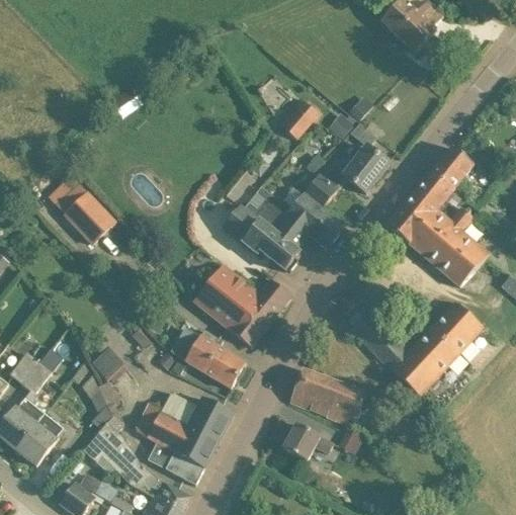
[(442,15),(425,0),(416,10),(405,0),(398,0),(379,20),(414,53),(435,29),(431,26),(442,15)]
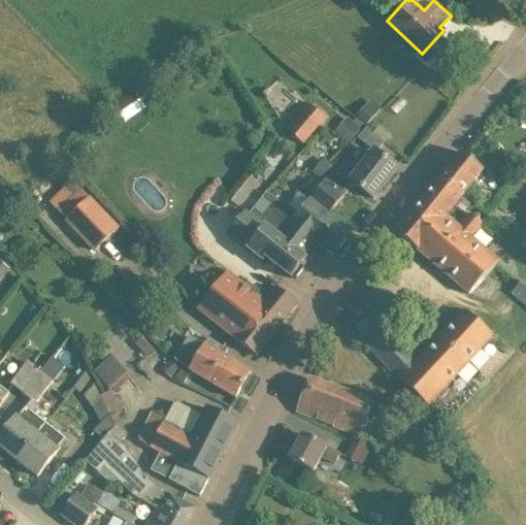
[(304,97),(282,124),(302,141),(325,115),(304,97)]
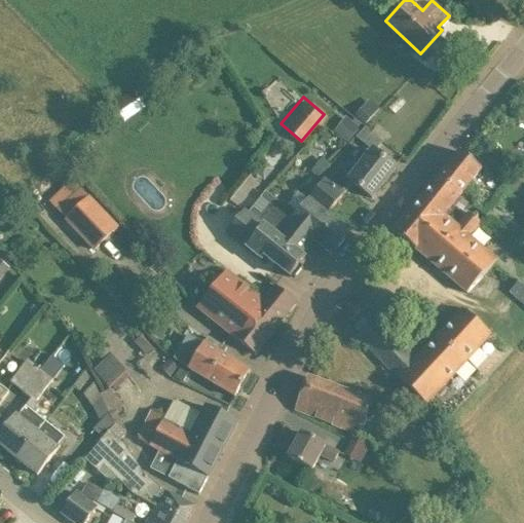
[(364,123),(372,113),(362,104),(353,114),(364,123)]
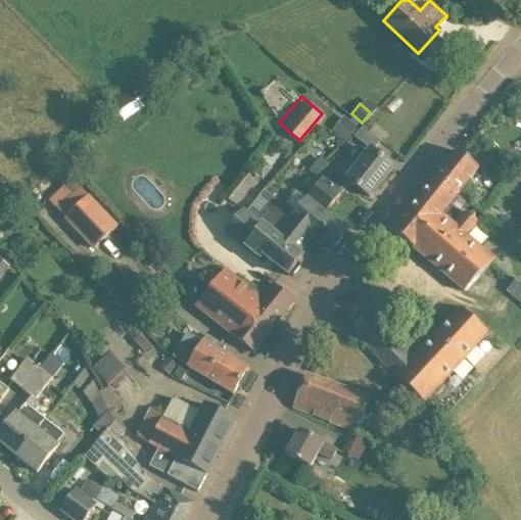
[(344,117),(334,130),(344,138),(354,126),(347,120),(344,117)]
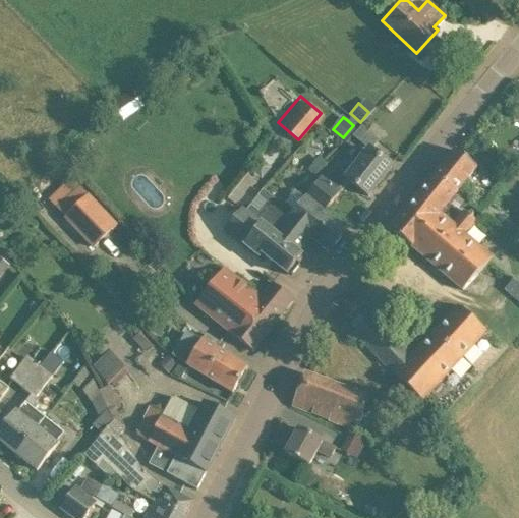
[(304,194),(322,209),(346,178),(366,194),(390,164),(368,148),(383,130),(371,122),(366,128),(360,124),(351,133),(341,146),(344,148),(354,135),(362,141),(367,147),(350,169),(342,163),(328,181),(318,174),(316,176),(311,172),(297,192),(302,196),(304,194)]
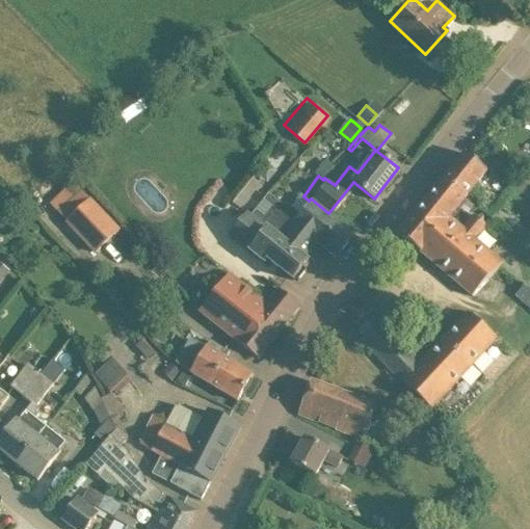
[(464,151),(442,178),(462,195),(485,169),(464,151)]
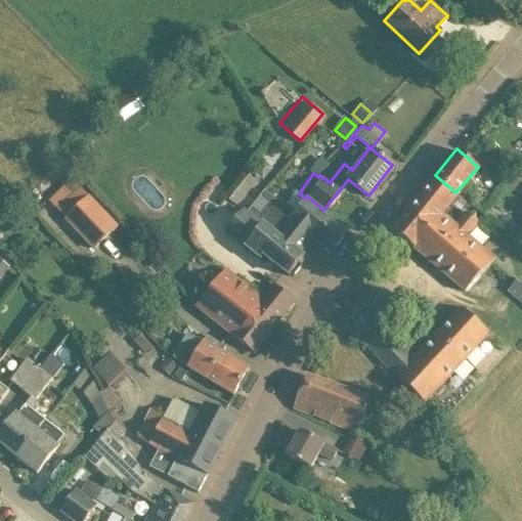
[(315,173),(329,158),(323,154),(310,169),(315,173)]
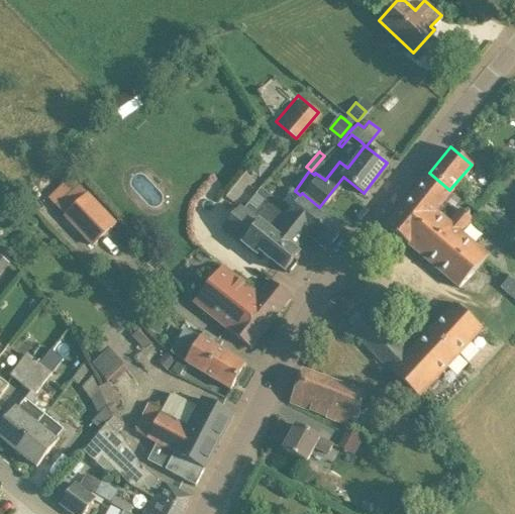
[(461,228),(468,221),(470,218),(465,214),(467,211),(462,208),(459,210),(456,208),(445,221),(432,210),(449,190),(429,173),(408,199),(481,260),(488,251),(461,228)]
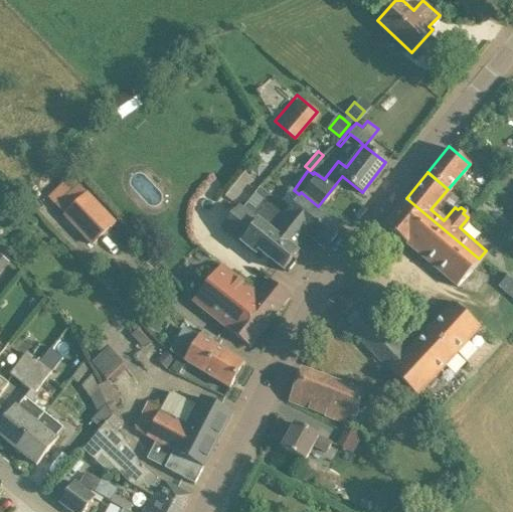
[(115,218),(95,198),(86,189),(62,212),(92,240),(115,218)]
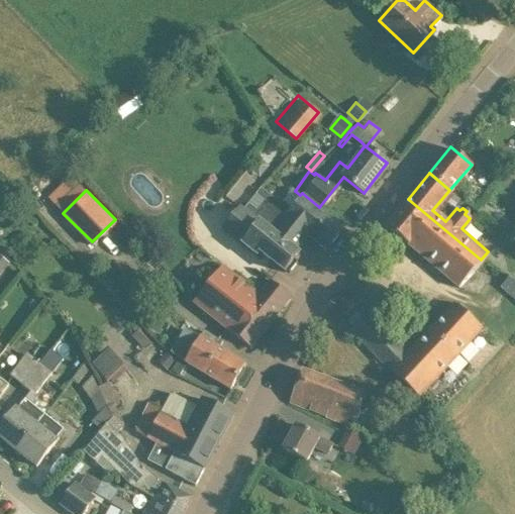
[(325,248),(342,226),(319,208),(319,207),(302,193),(300,195),(290,207),(275,195),(265,209),(259,204),(252,213),(239,203),(221,226),(255,253),(259,250),(283,270),(285,268),(288,271),(296,261),(293,259),(298,251),(294,248),(306,233),(325,248)]
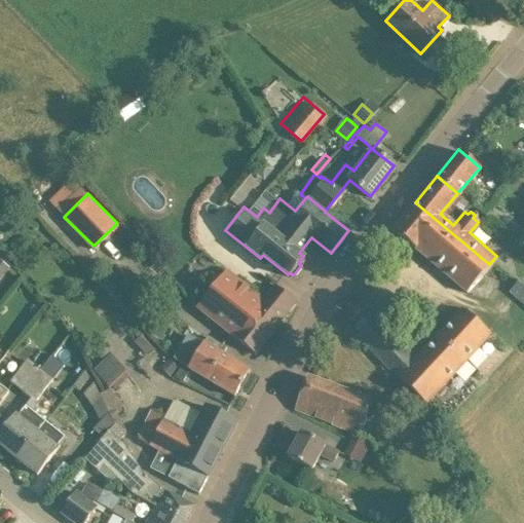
[(489,264),(415,202),(393,229),(465,292),(489,264)]
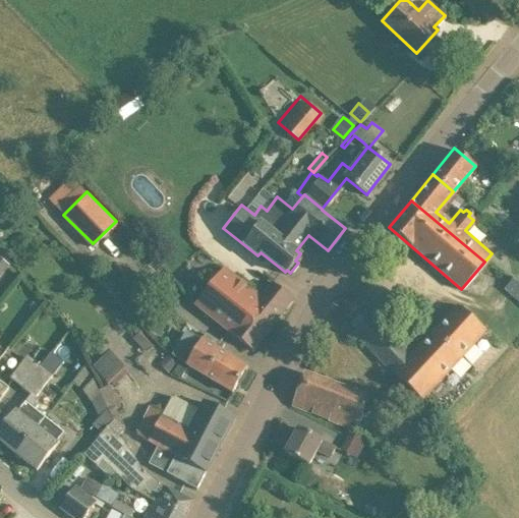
[(256,297),(221,267),(193,301),(250,348),(291,298),(271,282),(256,297)]
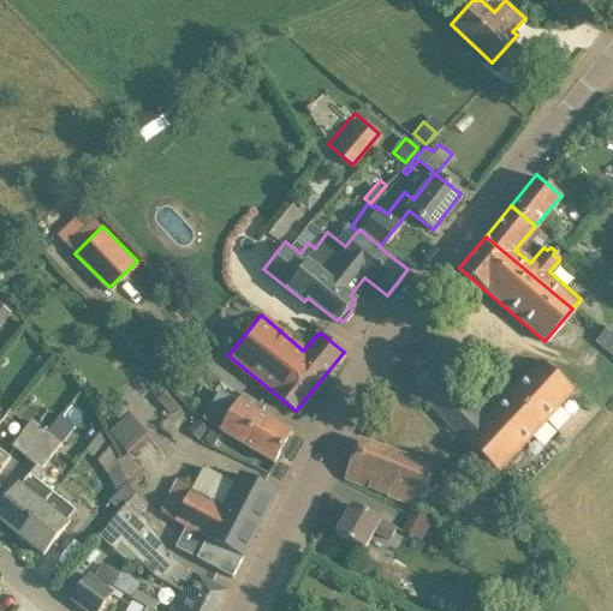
[(594,336),(612,352),(612,335),(602,327),(594,336)]
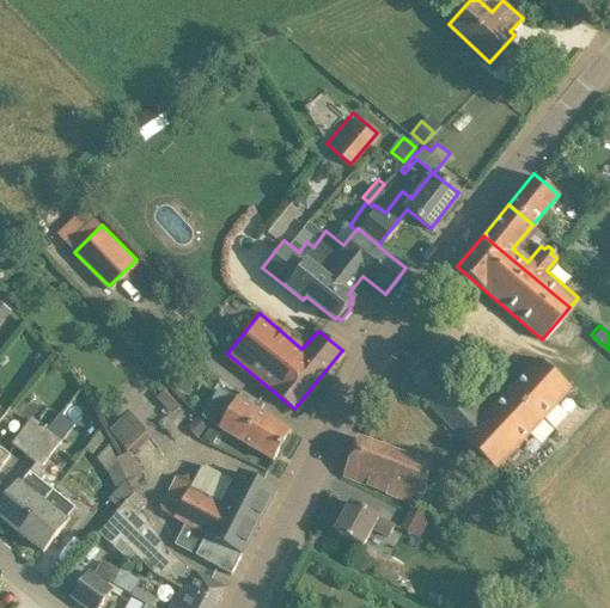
[(499,399),(535,429),(572,390),(536,358),(499,399)]
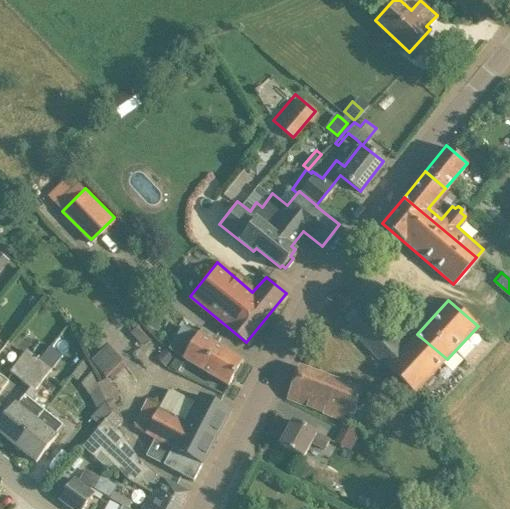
[(415,393),(447,359),(417,334),(405,348),(363,306),(345,324),(382,362),(415,393)]
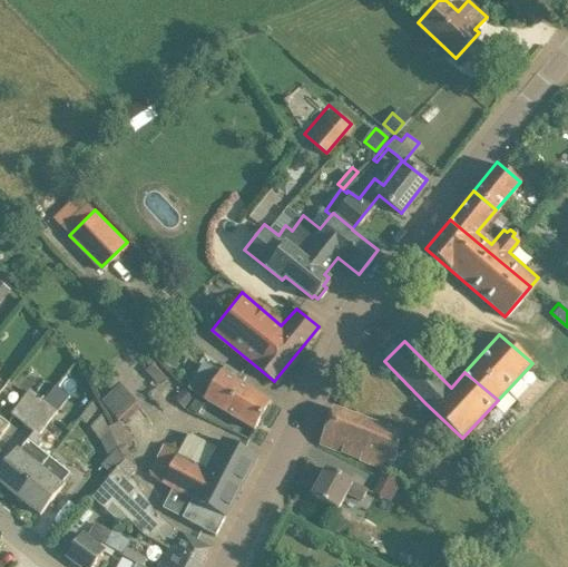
[(144,369),(155,382),(156,383),(164,377),(150,362),(147,365),(144,369)]
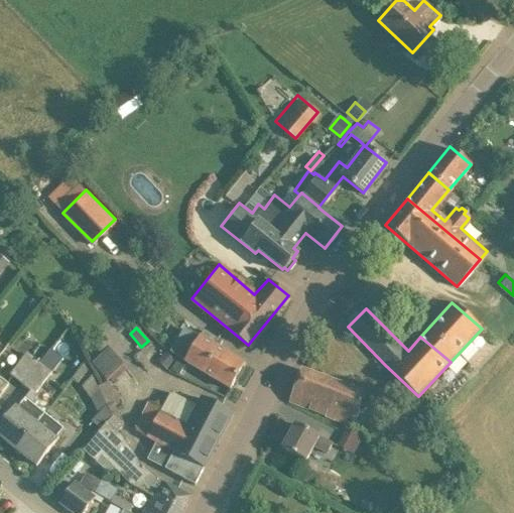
[(243,362),(216,345),(219,338),(203,328),(195,341),(183,360),(228,387),(243,362)]
